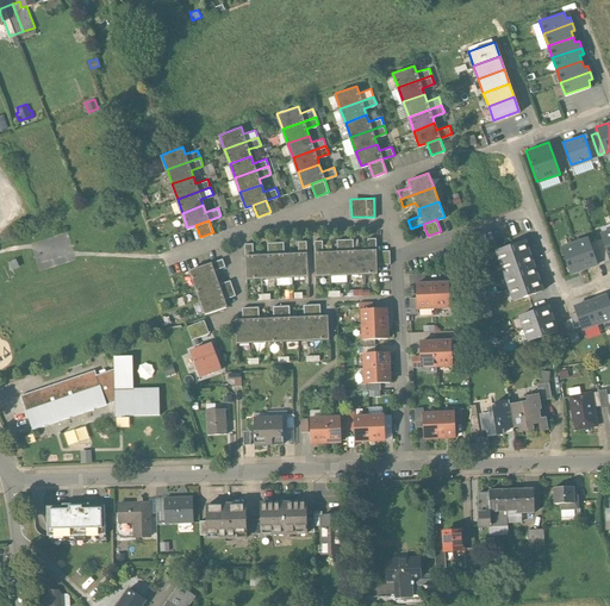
[(368,250),(361,250),(362,273),(378,272),(378,263),(377,249),(377,236),(367,237),(368,250)]
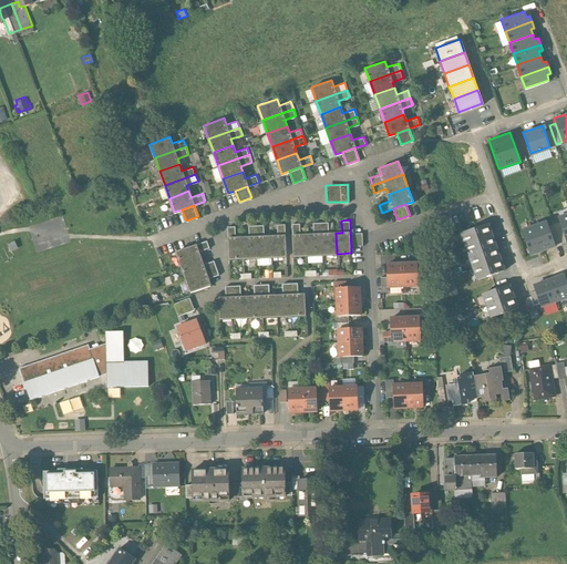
[(322,254),(337,254),(336,233),(329,233),(329,221),(321,222),(322,254)]
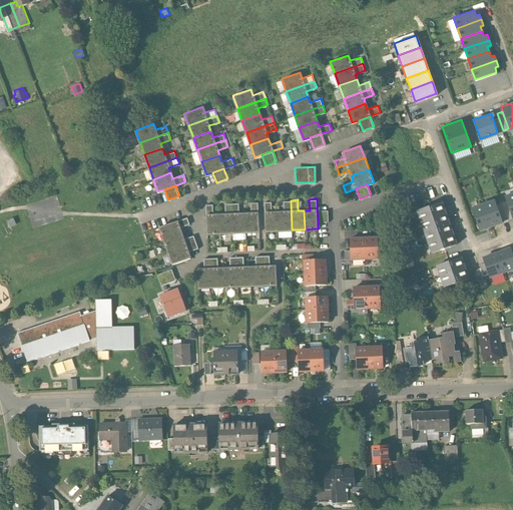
[(494,199),(483,202),(491,224),(502,221),(502,220),(496,203),(494,199)]
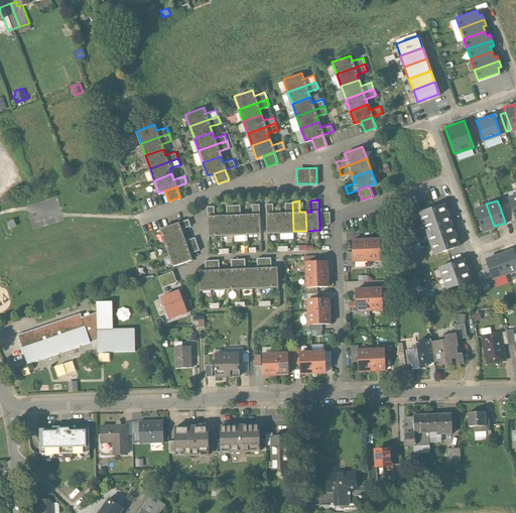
[(510,220),(515,218),(510,201),(504,203),(510,220)]
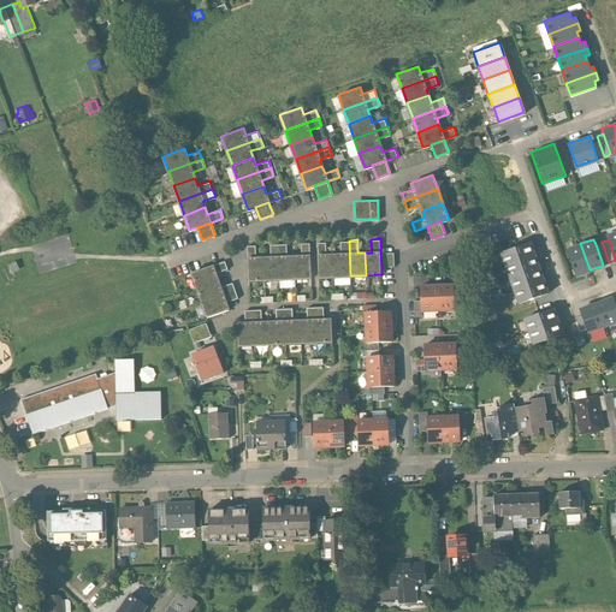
[(319,277),(335,277),(333,254),(326,254),(326,241),(317,242),(319,277)]
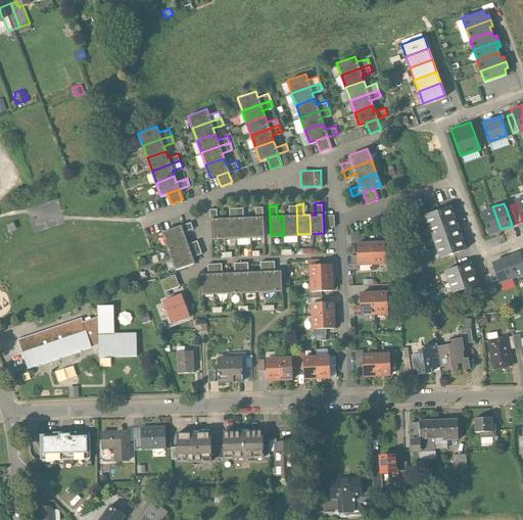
[(284,235),(297,234),(296,204),(289,204),(289,216),(283,216),(284,235)]
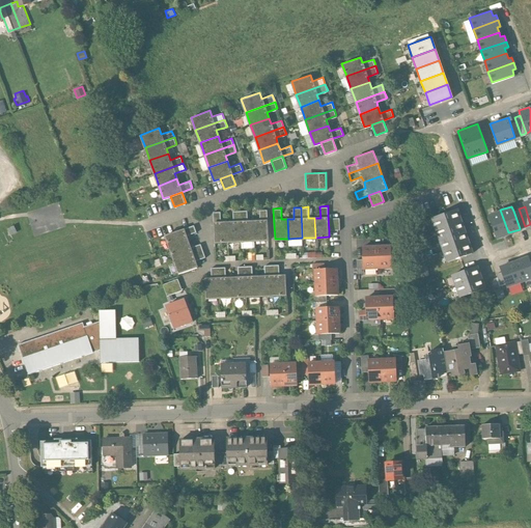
[(456,207),(432,217),(436,227),(460,219),(456,207)]
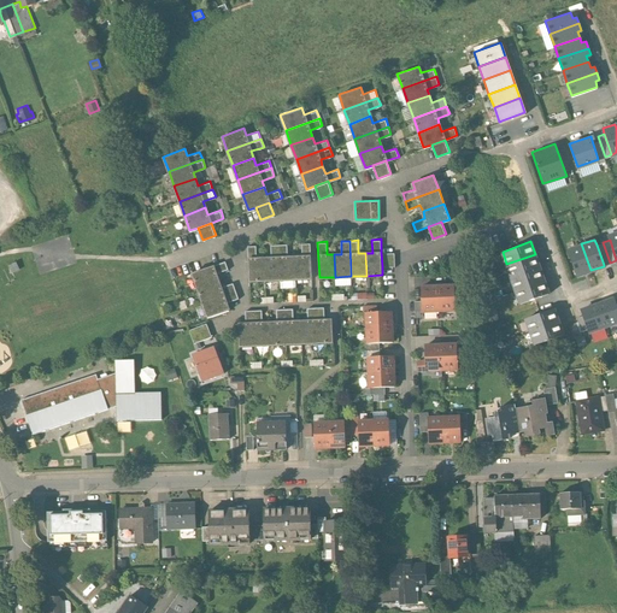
[(303,255),(295,255),(295,278),(312,278),(310,242),(301,242),(303,255)]
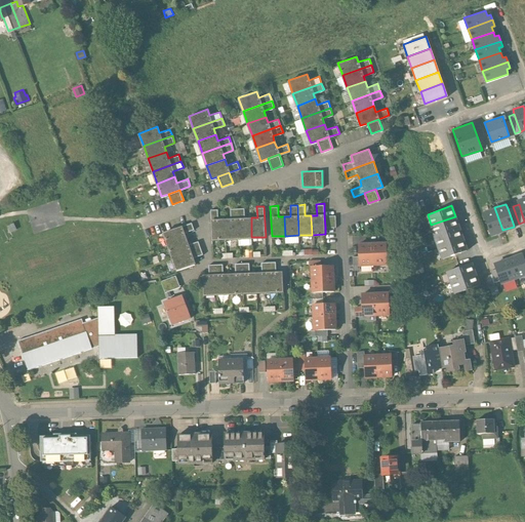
[(514,226),(519,224),(513,206),(508,208),(514,226)]
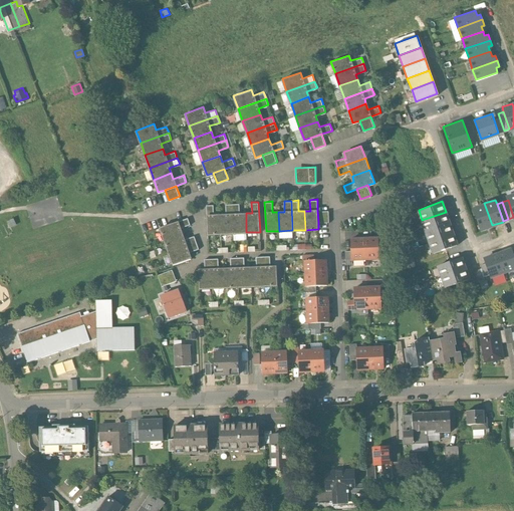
[(221,233),(233,233),(232,203),(225,203),(226,214),(220,215),(221,233)]
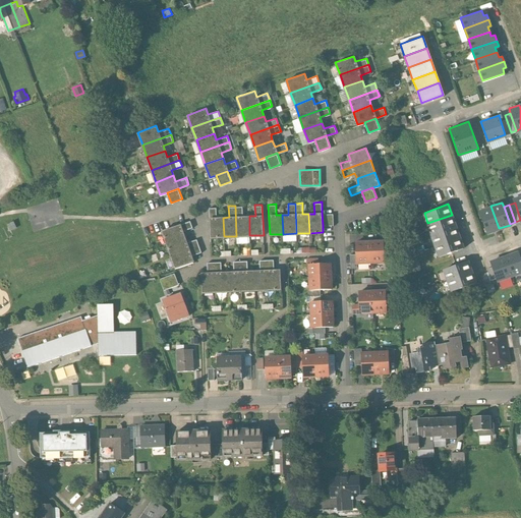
[(236,236),(249,235),(249,216),(243,217),(242,206),(235,206),(236,236)]
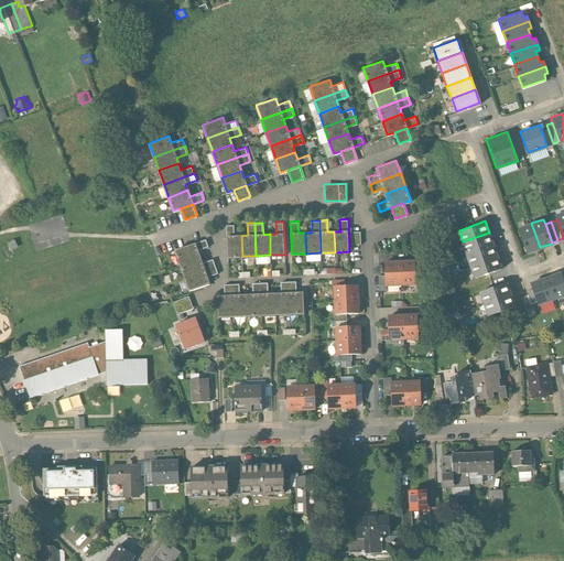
[(531,223),(520,227),(528,251),(540,247),(531,223)]
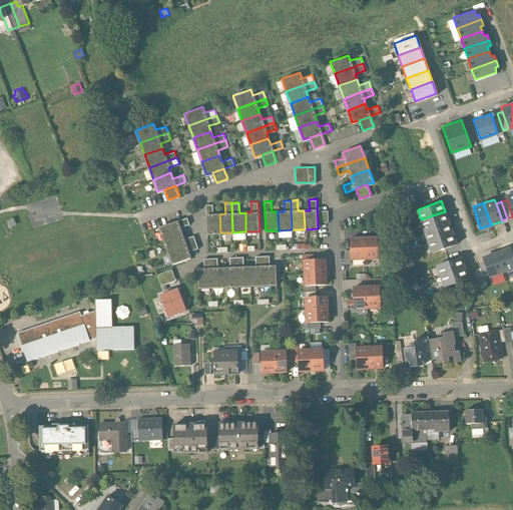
[(206,233),(220,232),(219,214),(213,214),(212,203),(205,203),(206,233)]
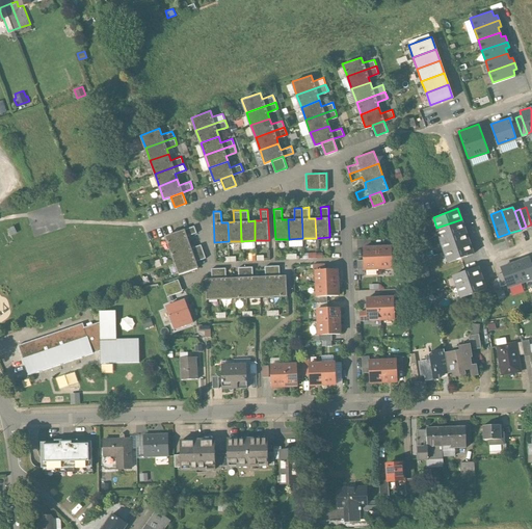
[(340,217),(328,217),(329,230),(341,230),(340,217)]
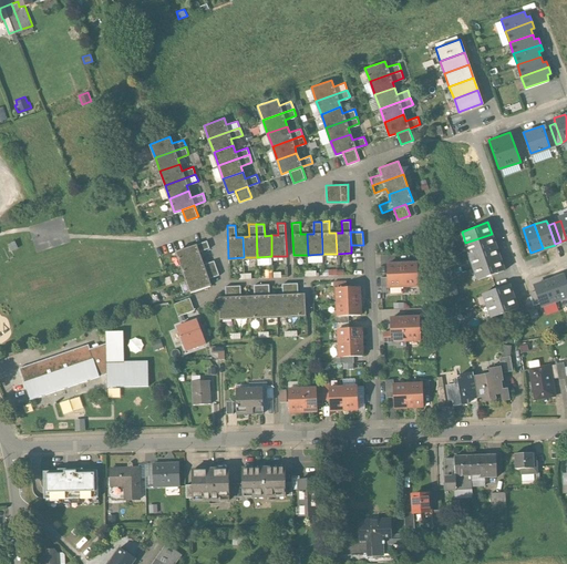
[(492,234),(465,243),(470,255),(496,245),(492,234)]
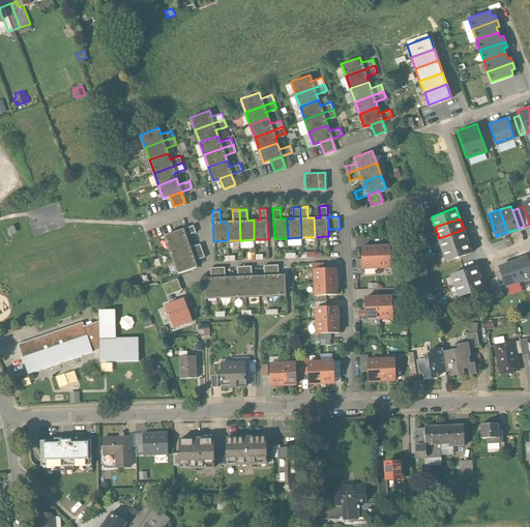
[(21,229),(18,223),(10,226),(13,232),(21,229)]
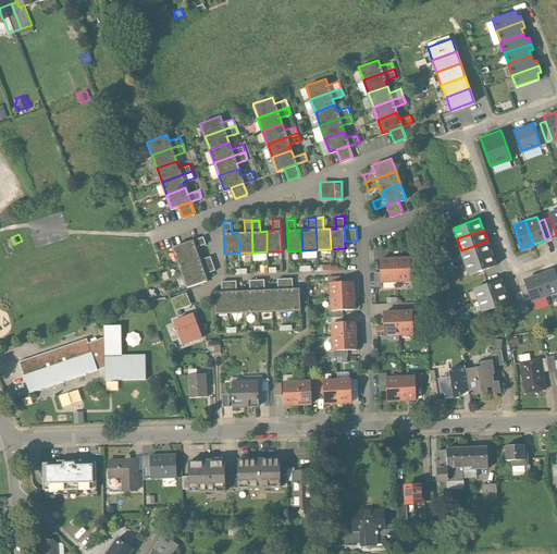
[(173,246),(177,259),(197,253),(195,246),(206,243),(203,235),(173,246)]
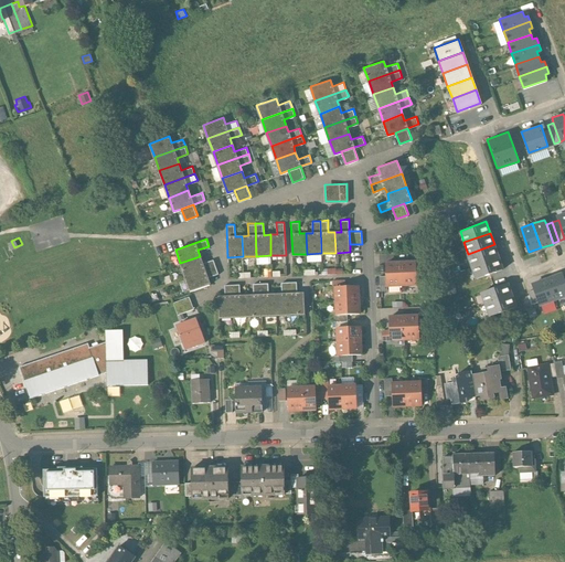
[(494,244),(468,254),(472,265),(498,256),(494,244)]
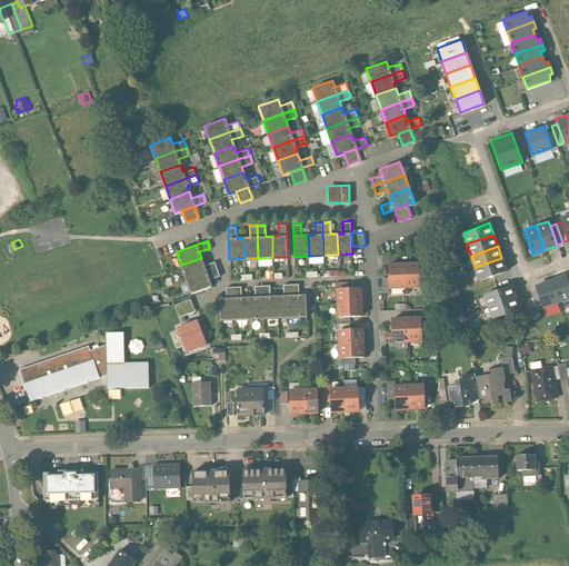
[(181,265),(187,278),(218,267),(215,260),(203,265),(201,258),(181,265)]
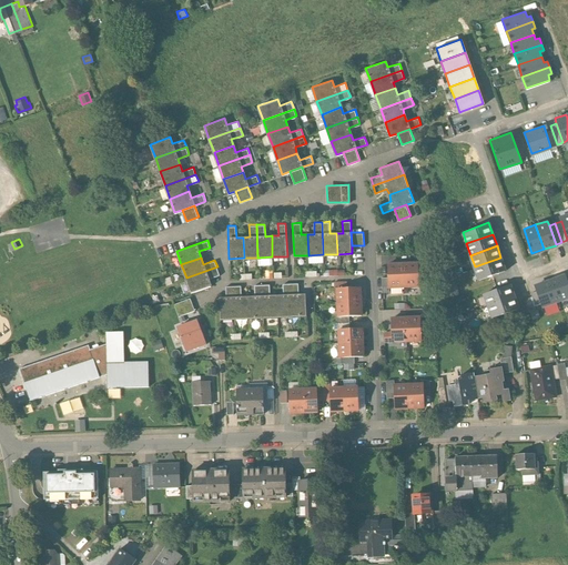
[(500,258),(475,266),(479,279),(505,270),(500,258)]
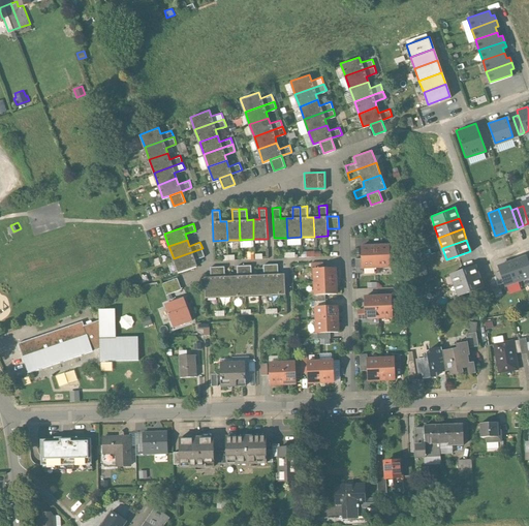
[(390,243),(375,244),(376,266),(391,265),(390,243)]
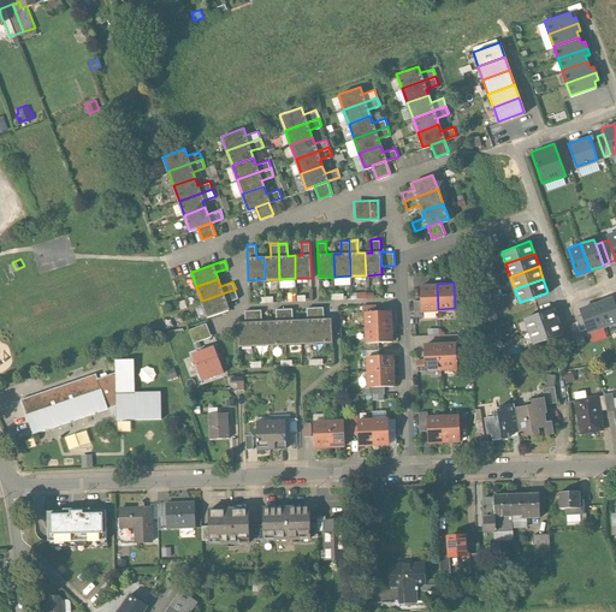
[(421,309),(438,309),(437,284),(420,285),(421,299),(421,309)]
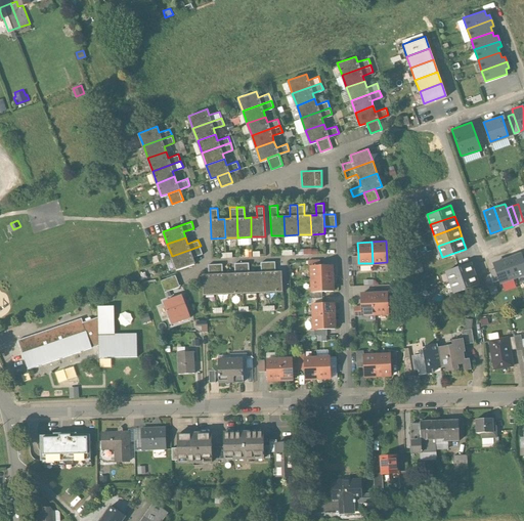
[(172,256),(176,269),(194,262),(192,257),(203,253),(201,246),(172,256)]
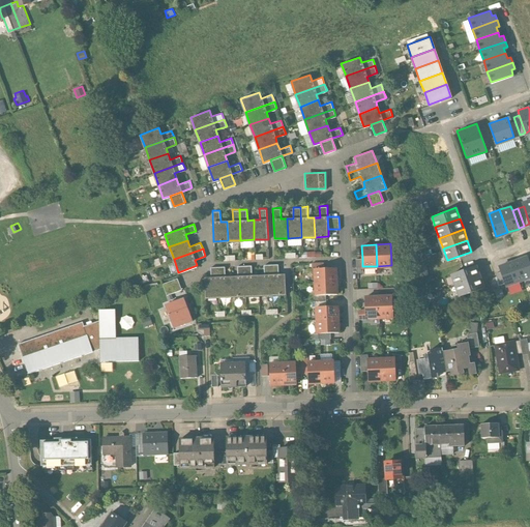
[(527,255),(513,260),(520,280),(529,275),(529,264),(529,260),(527,255)]
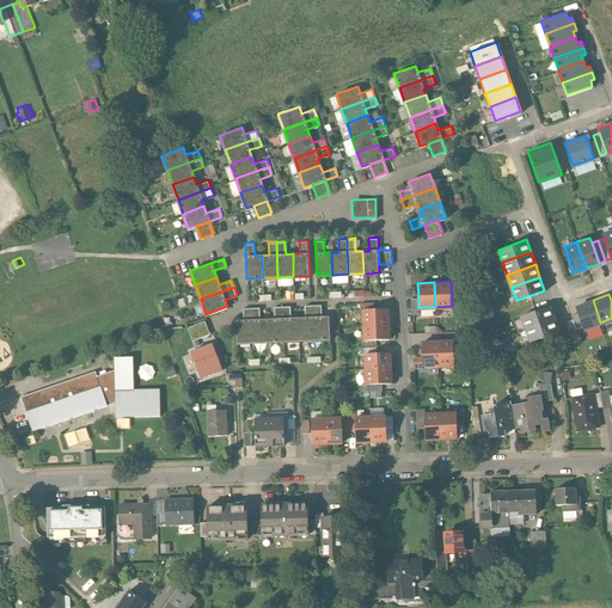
[(593,300),(576,306),(579,312),(583,325),(585,329),(600,323),(593,300)]
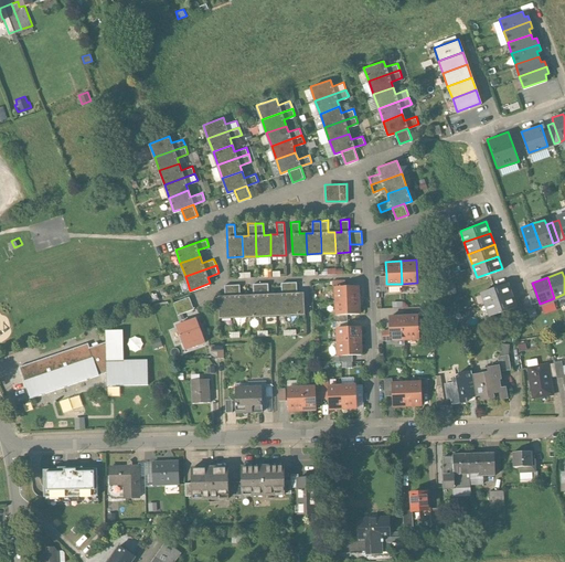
[(276,314),(290,314),(289,281),(281,282),(281,293),(275,294),(276,314)]
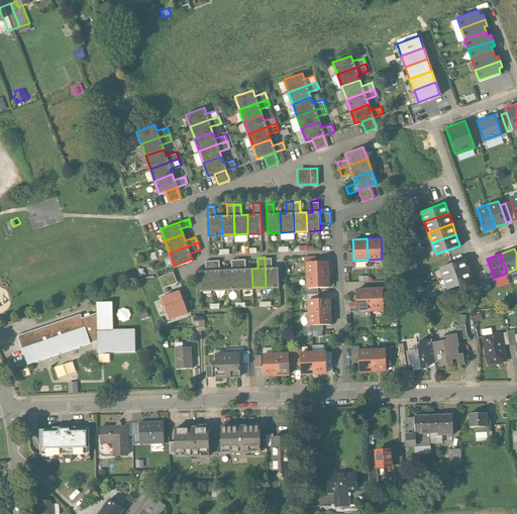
[(266,287),(279,286),(278,268),(272,268),(272,257),(265,257),(266,287)]
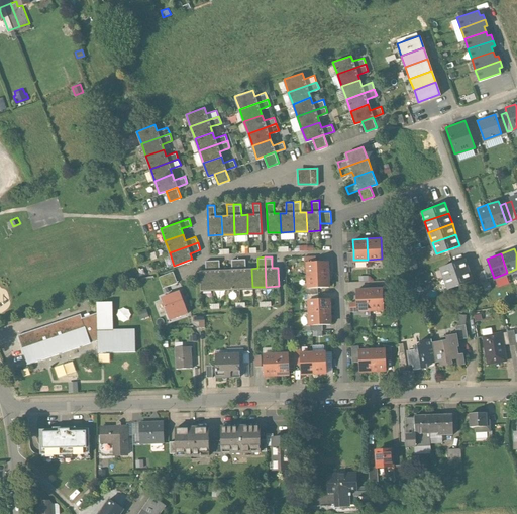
[(226,289),(239,288),(238,258),(231,259),(232,270),(226,270),(226,289)]
